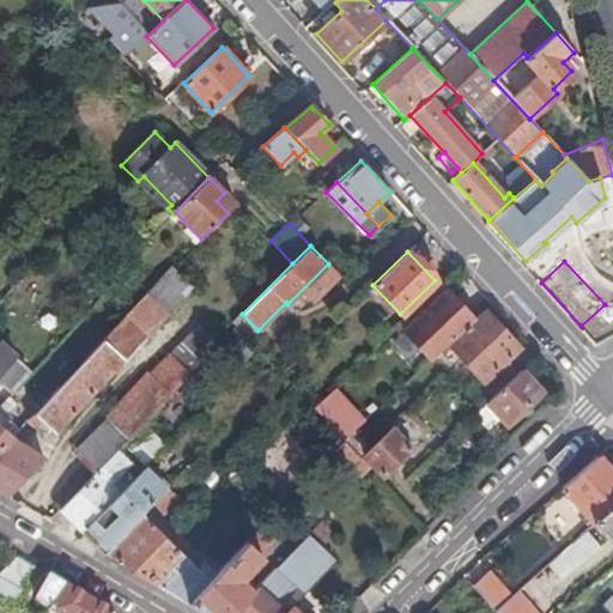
[(56,435),(192,287),(171,268),(170,267),(131,310),(29,419),(38,429),(44,424),(56,435)]
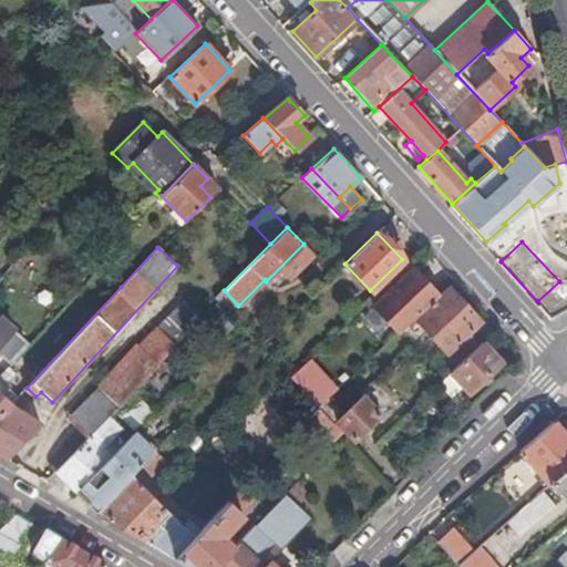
[(413,269),(374,306),(399,332),(414,318),(437,296),(413,269)]
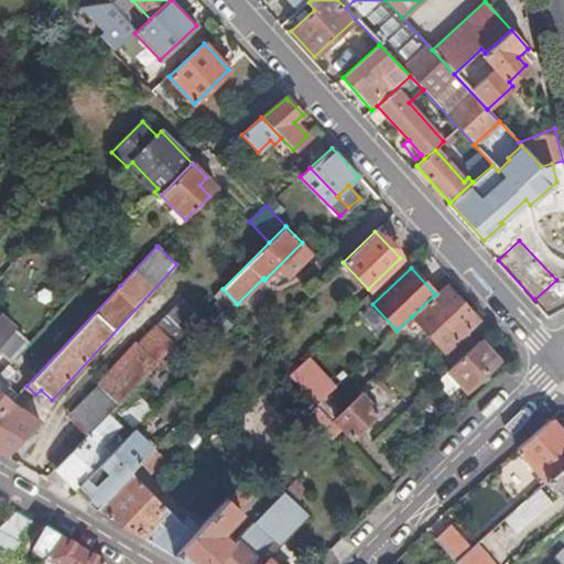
[(443,349),(443,355),(453,366),(476,343),(465,331),(477,320),(445,285),(435,294),(412,316),(443,349)]
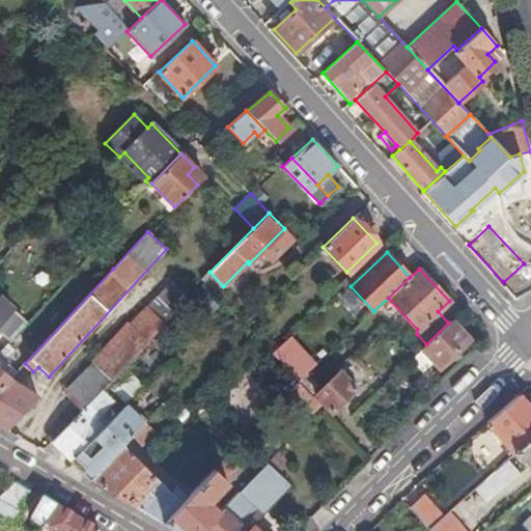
[(129,324),(92,361),(93,362),(112,380),(126,365),(189,300),(171,282),(131,325),(129,324)]
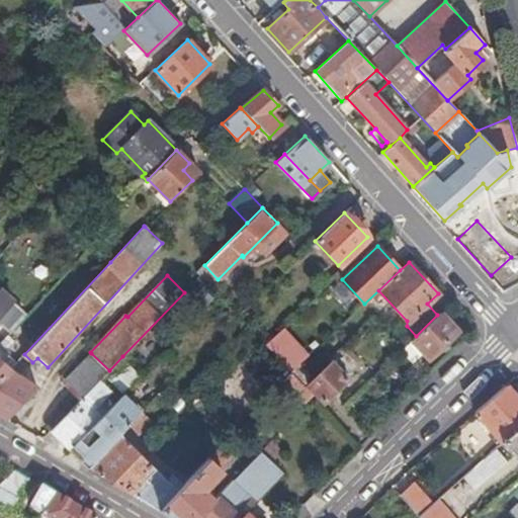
[(0,326),(1,326),(6,331),(23,312),(0,290),(0,326)]
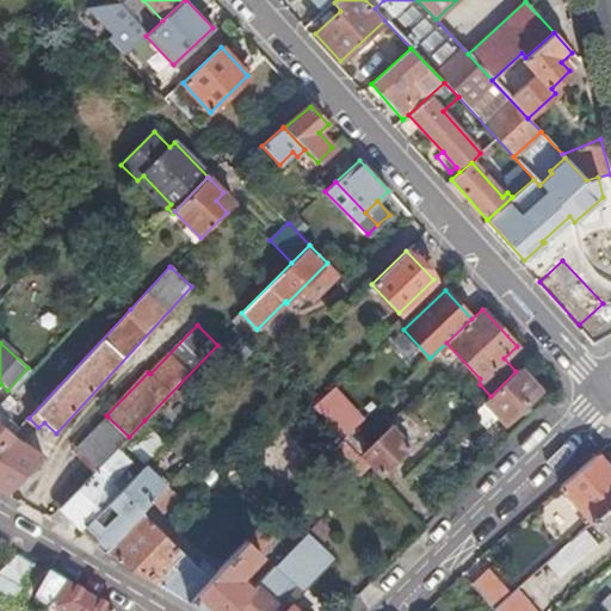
[(7,390),(12,395),(32,372),(28,368),(7,390)]
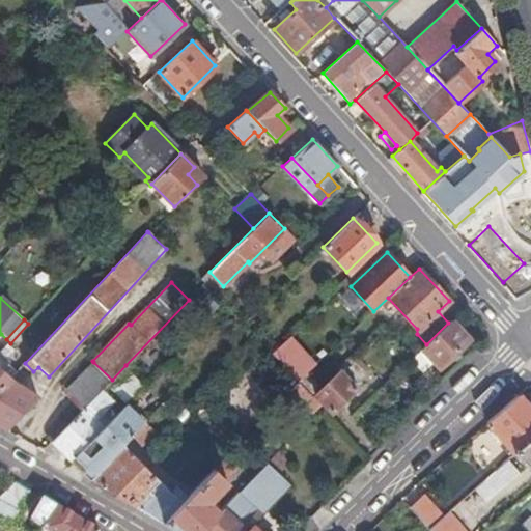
[(451,320),(448,323),(426,344),(421,348),(432,361),(439,367),(469,339),(451,320)]
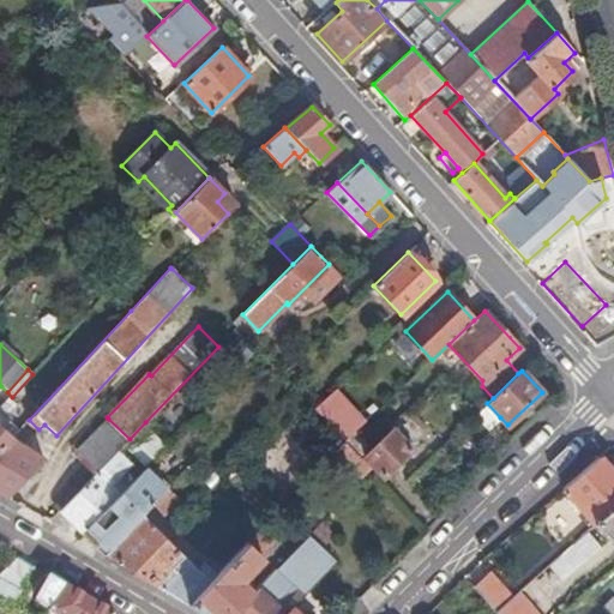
[(329,396),(315,409),(345,443),(360,428),(329,396)]
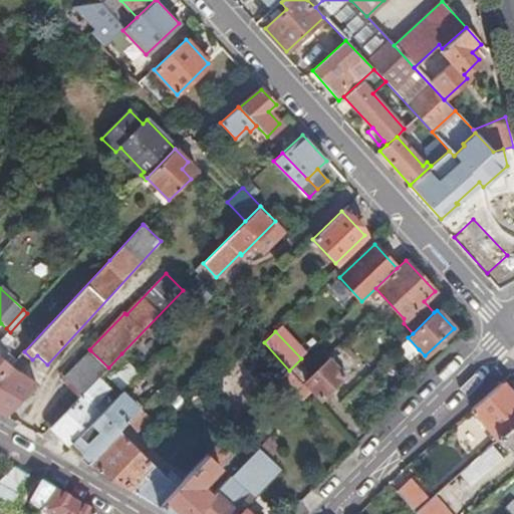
[(15,339),(9,333),(0,342),(0,414),(6,417),(37,383),(12,368),(17,361),(5,349),(15,339)]
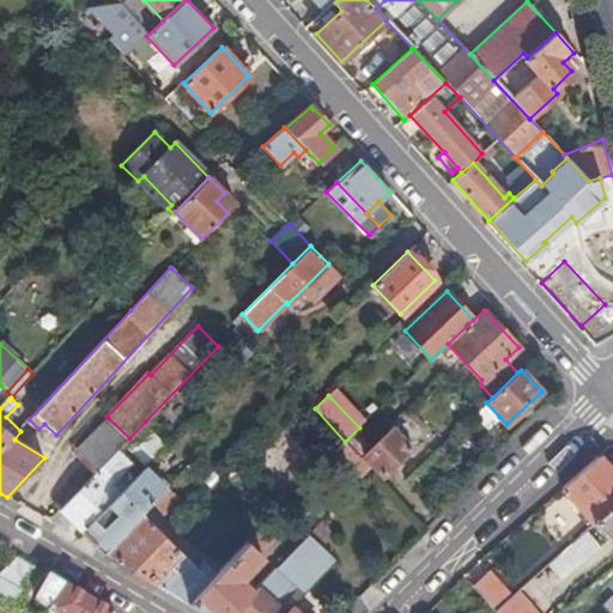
[(477,412),(474,414),(486,429),(499,417),(486,402),(477,412)]
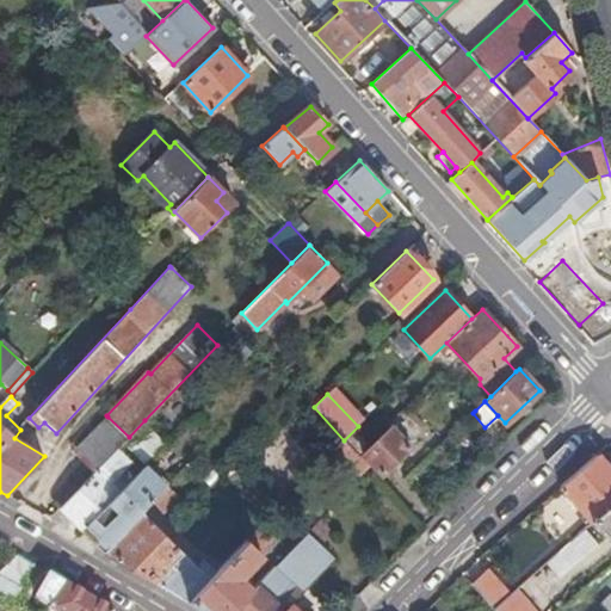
[(362,455),(381,474),(421,432),(403,413),(362,455)]
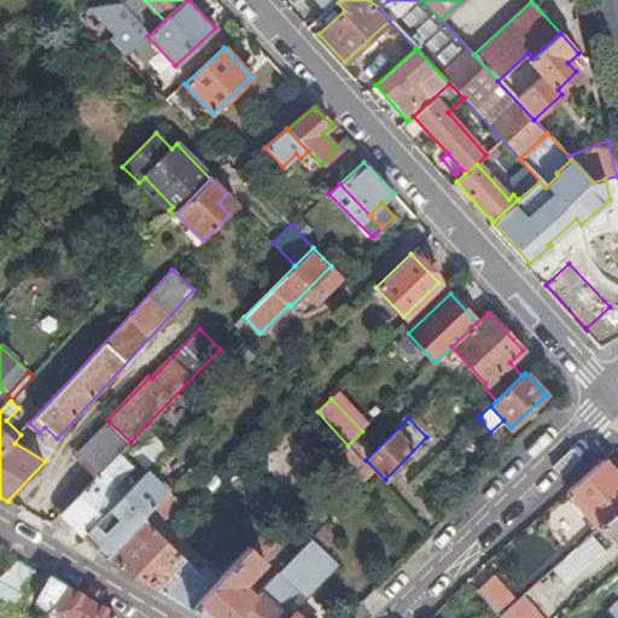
[(130,442),(109,421),(74,458),(95,477),(117,455),(130,442)]
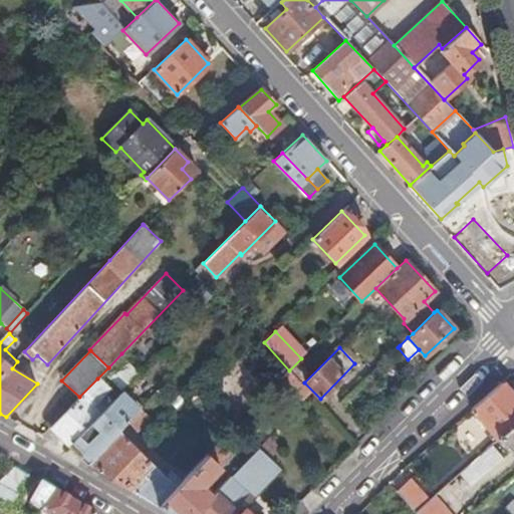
[(289,370),(279,379),(301,402),(310,392),(301,382),(289,370)]
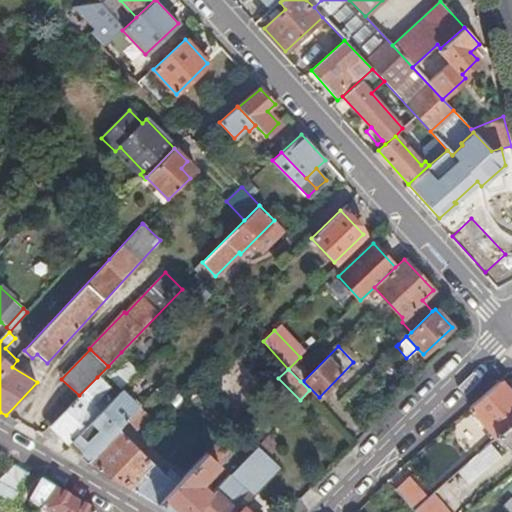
[(79,395),(50,425),(58,432),(56,435),(67,445),(69,443),(116,395),(97,377),(79,395)]
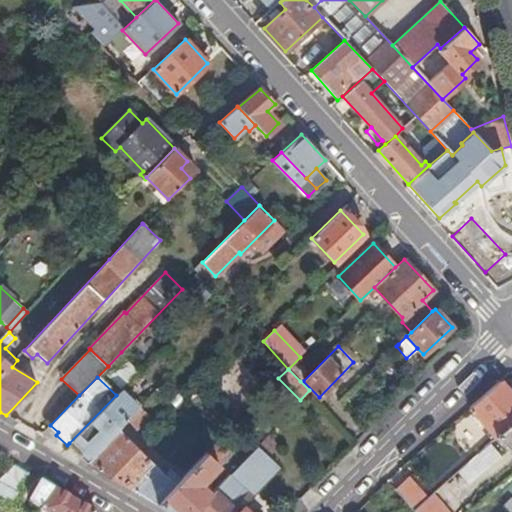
[(511,395),(499,380),(469,407),(495,437),(511,421),(511,395)]
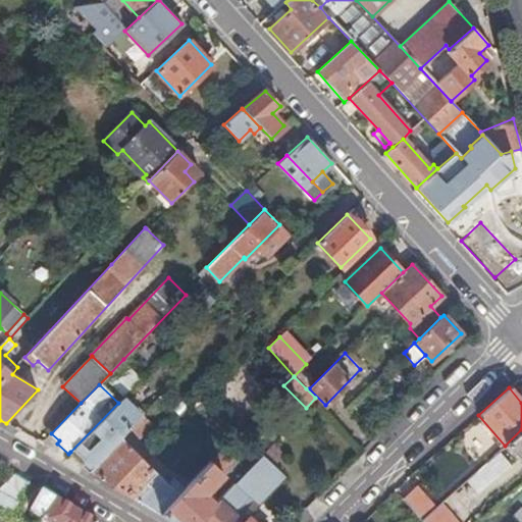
[(122,400),(118,403),(70,452),(68,454),(83,467),(87,463),(93,468),(121,438),(129,429),(143,416),(146,413),(138,406),(133,410),(122,400)]
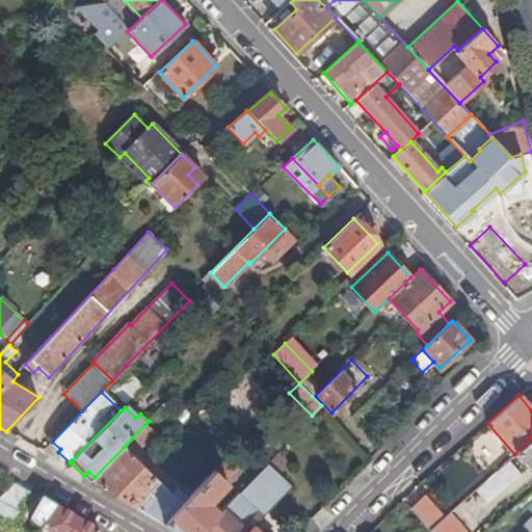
[(156,433),(145,424),(132,437),(142,448),(156,433)]
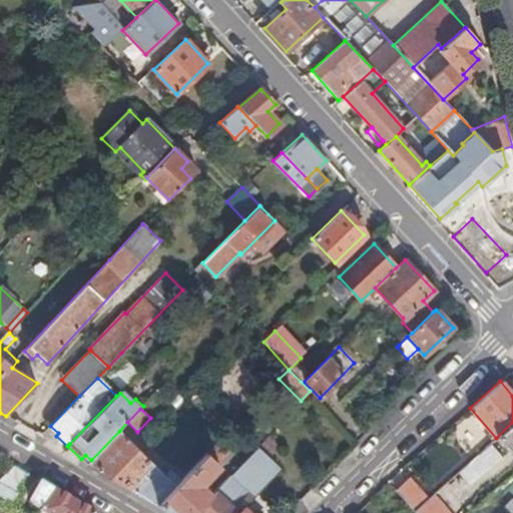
[(512,422),(496,438),(458,472),(466,480),(473,482),(508,451),(512,457),(512,422)]
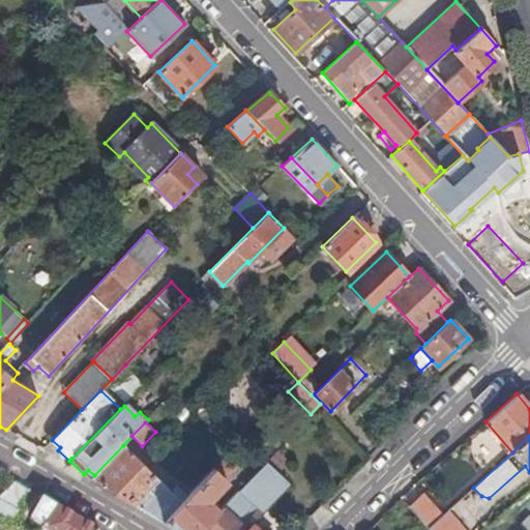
[(94,475),(90,479),(163,522),(186,496),(172,482),(167,488),(123,445),(94,475)]
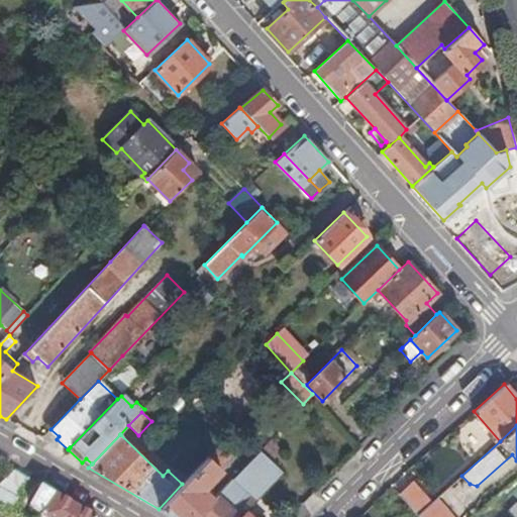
[(273,438),(221,493),(196,516),(259,516),(249,508),(285,471),(275,460),(285,449),(273,438)]
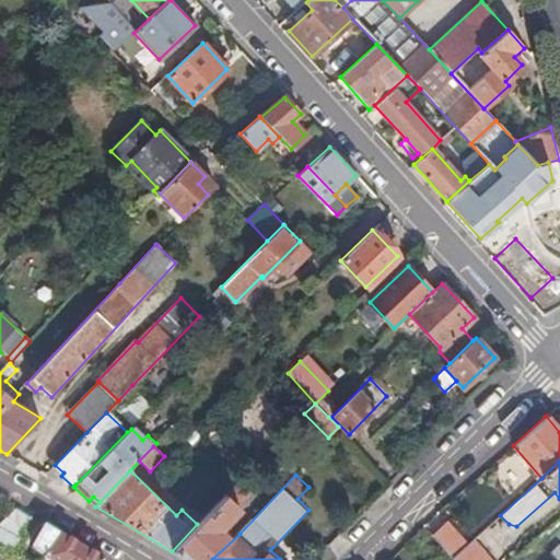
[(233,490),(197,524),(172,551),(185,559),(212,559),(240,534),(229,525),(247,504),(233,490)]
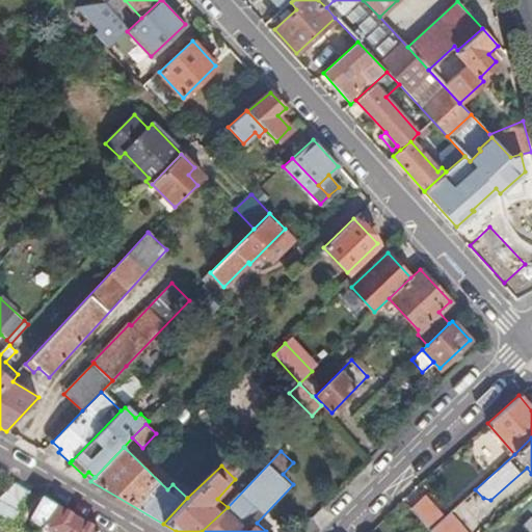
[(29,493),(15,484),(0,498),(0,524),(4,517),(12,523),(29,493)]
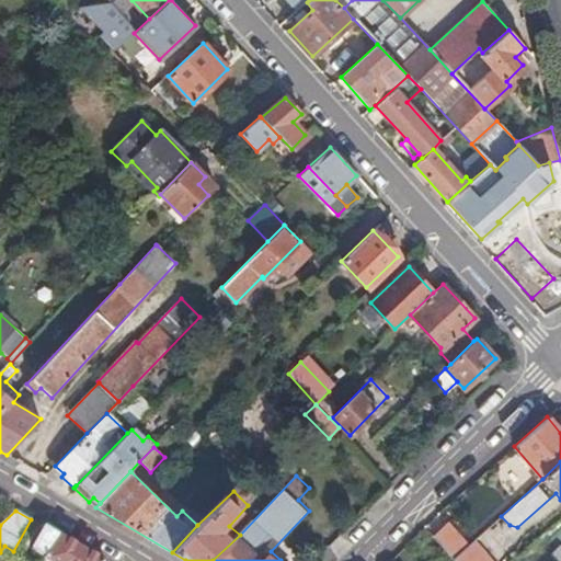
[(448,523),(433,536),(445,549),(453,559),(468,546),(448,523)]
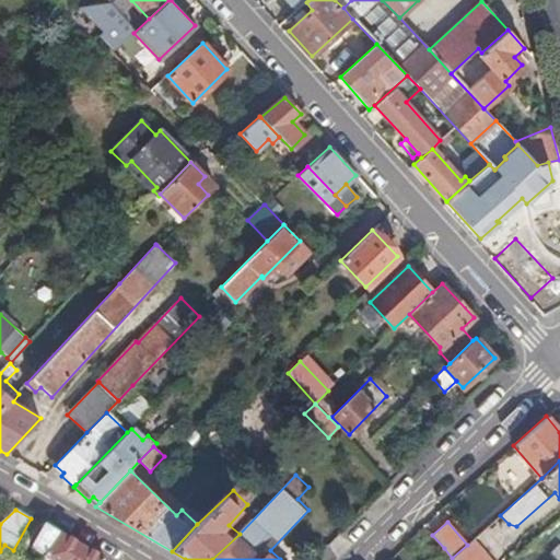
[(47,558),(46,559),(100,559),(44,527),(32,548),(47,558)]
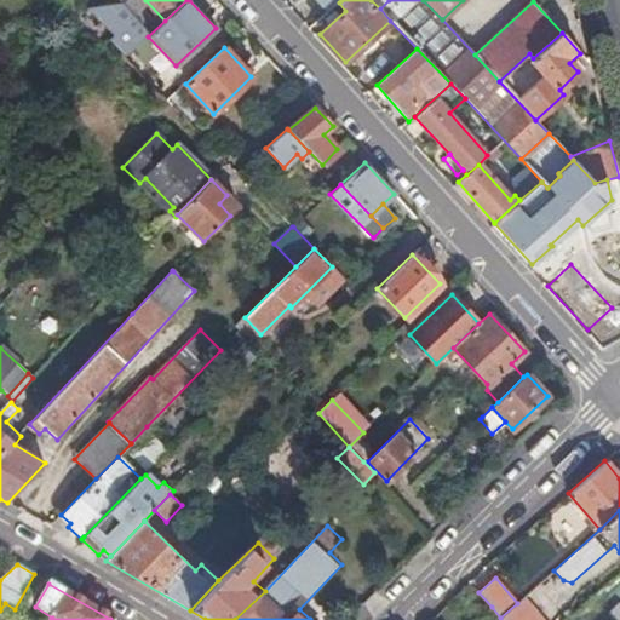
[(543,619),(523,598),(517,603),(500,618),(503,619),(543,619)]
